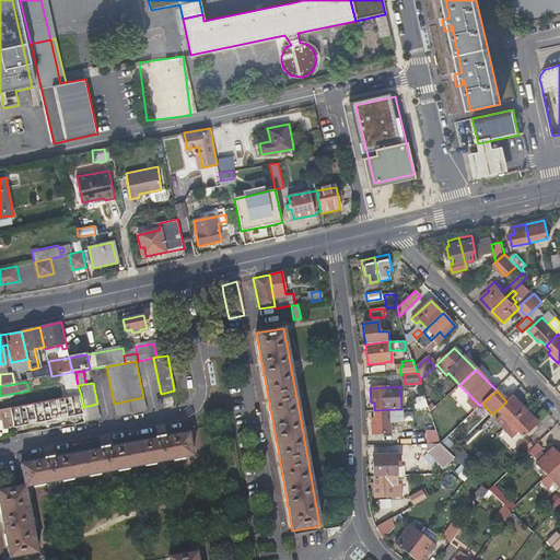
[(70,397),(11,408),(13,421),(83,408),(83,407),(81,395),(70,397)]
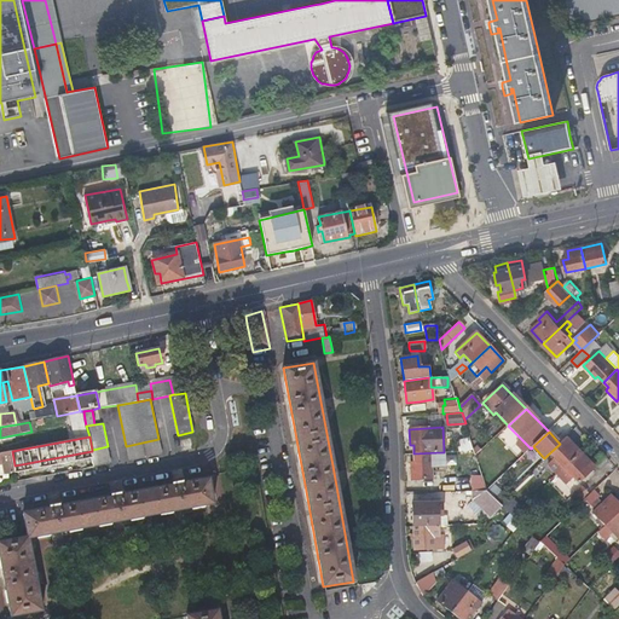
[(557,441),(560,444),(548,455),(562,468),(562,469),(579,452),(570,443),(563,437),(557,441)]
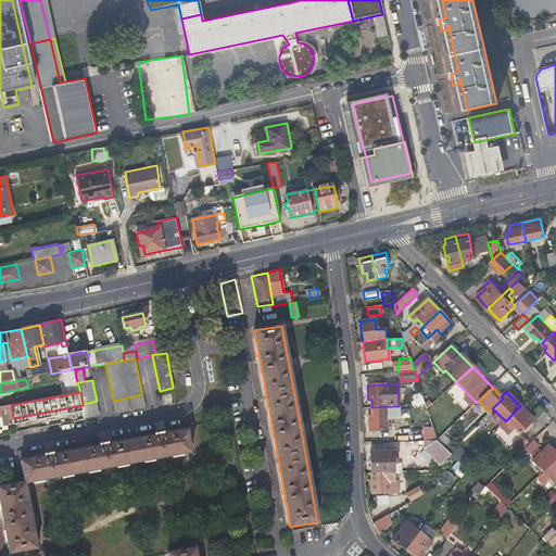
[(422,395),(419,396),(416,397),(418,406),(426,404),(422,395)]
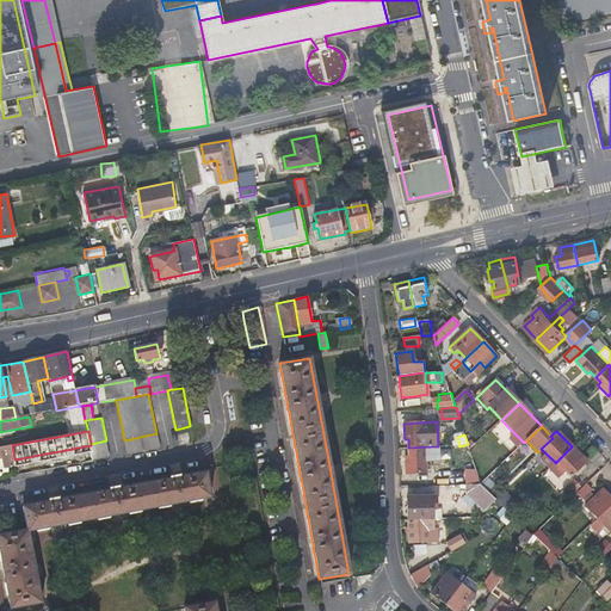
[(0,448),(0,457),(2,457),(5,468),(16,466),(14,460),(12,445),(0,448)]
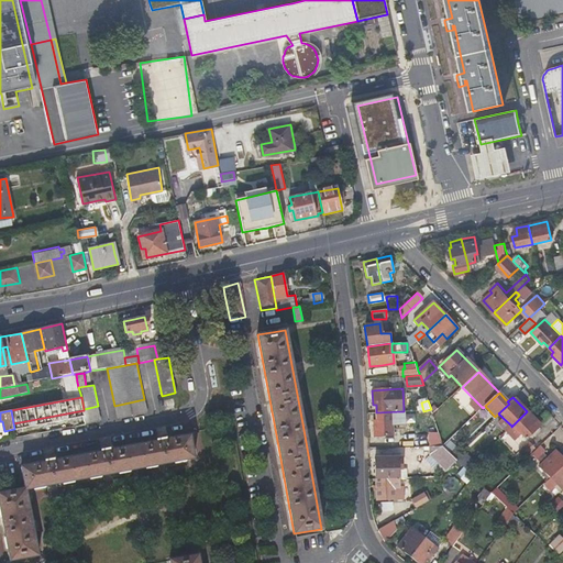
[(374,420),(374,428),(374,435),(392,434),(392,423),(403,423),(401,411),(376,412),(376,420),(374,420)]
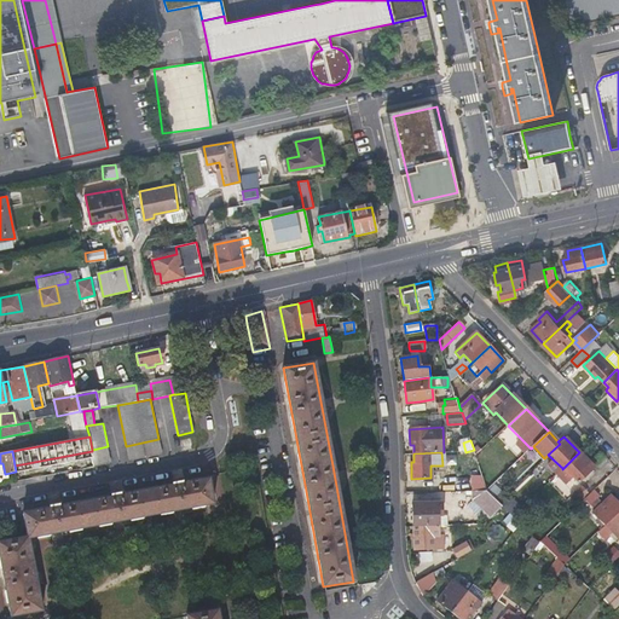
[(589,463),(579,452),(562,469),(576,482),(588,470),(584,467),(589,463)]
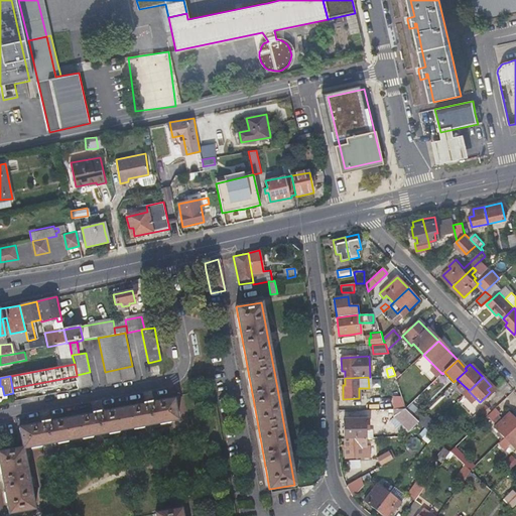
[(392,405),(404,404),(401,395),(391,399),(392,405)]
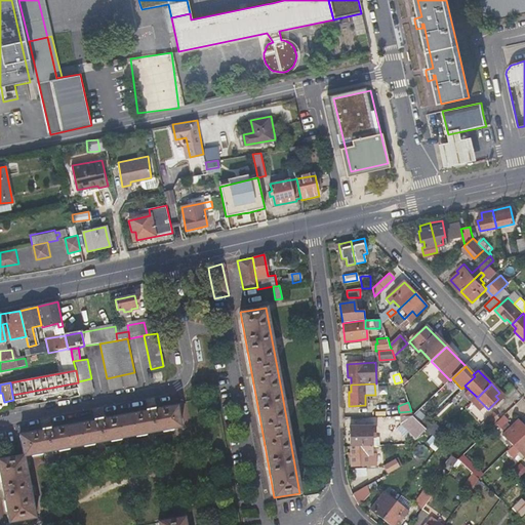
[(21,436),(24,455),(179,427),(175,406),(155,410),(155,409),(146,410),(147,412),(103,420),(103,418),(94,420),(94,421),(50,430),(50,429),(42,431),(42,432),(21,436)]
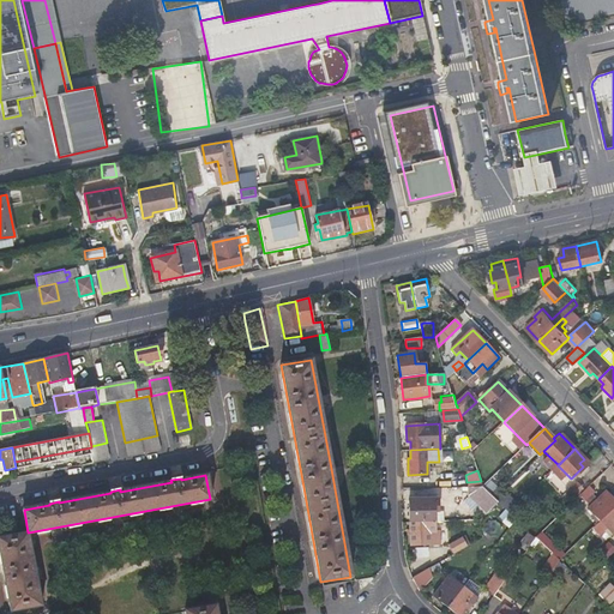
[(470,509),(471,513),(471,518),(481,518),(498,501),(483,487),(481,481),(467,482),(469,491),(480,500),(470,509)]
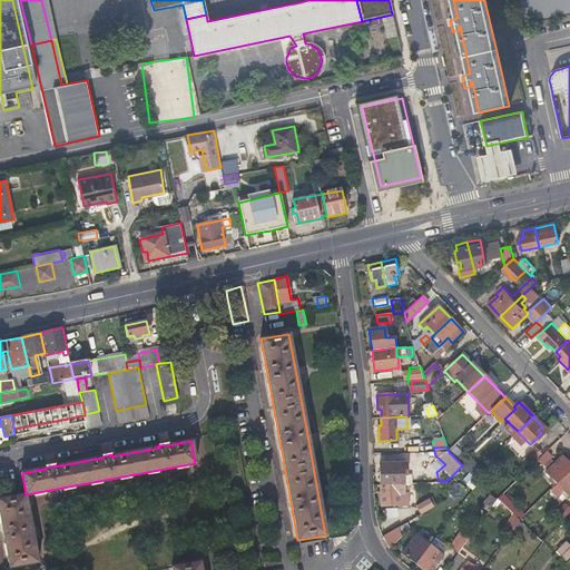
[(527,458),(530,461),(532,463),(541,454),(536,449),(527,458)]
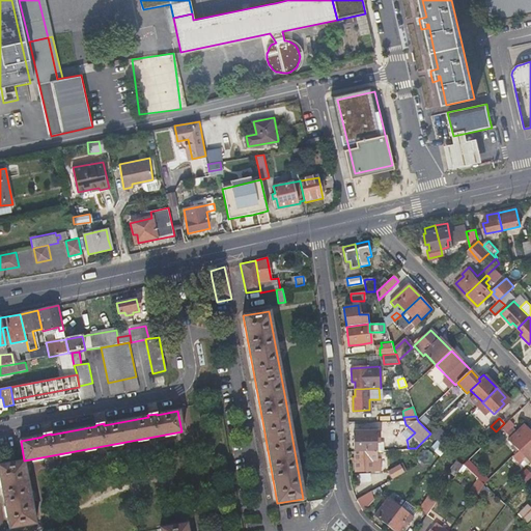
[(519,450),(530,438),(530,435),(523,426),(516,431),(508,422),(501,428),(510,438),(508,440),(519,450)]
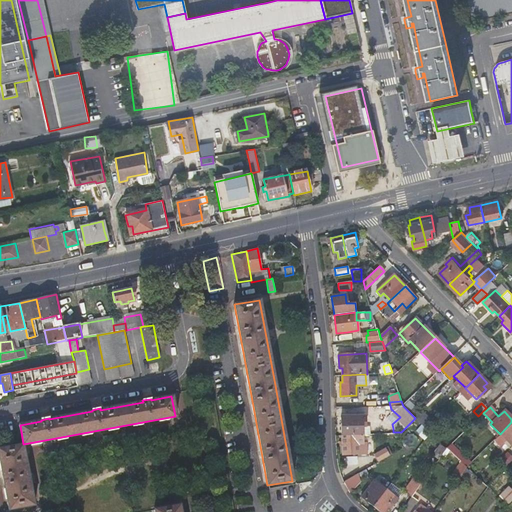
[(364,415),(359,415),(353,416),(340,416),(340,435),(362,434),(362,425),(364,425),(364,415)]
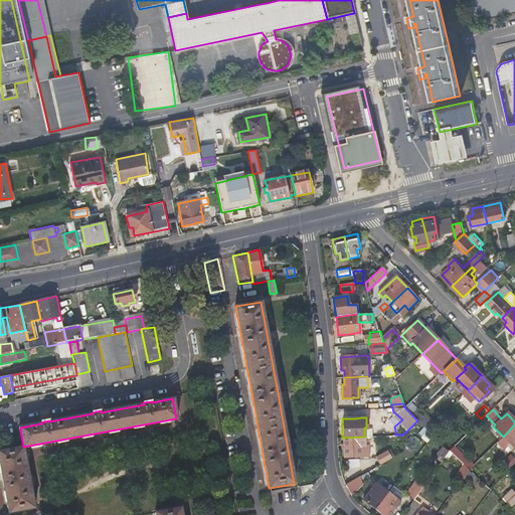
[(426,430),(428,432),(431,434),(439,425),(436,421),(426,430)]
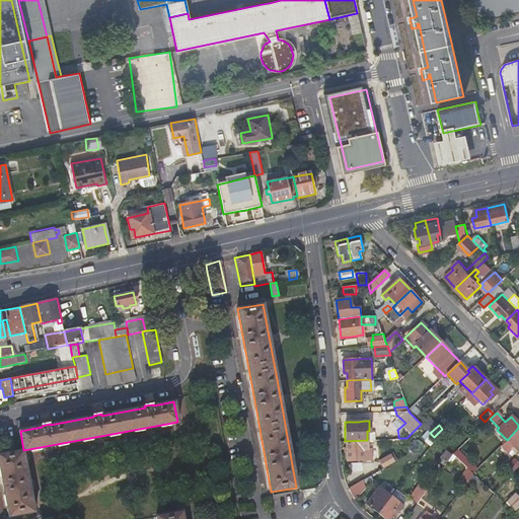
[(518,449),(518,428),(507,440),(517,451),(518,449)]
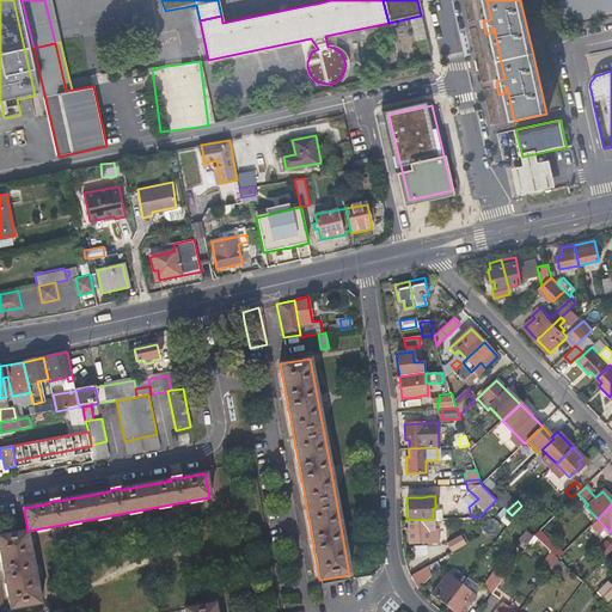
[(525,540),(530,536),(509,518),(501,528),(521,548),(525,540)]
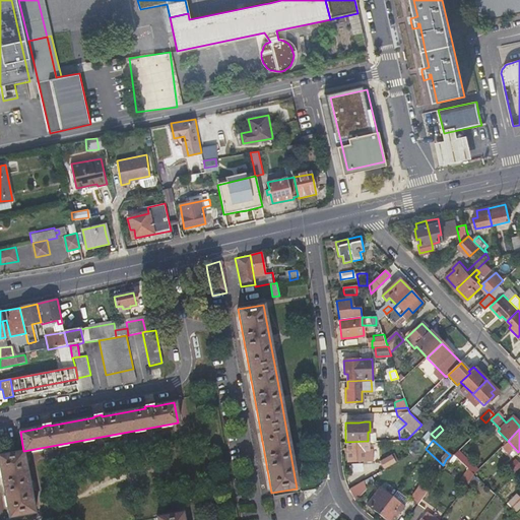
[(368,441),(345,442),(345,461),(371,461),(371,449),(368,449),(368,441)]
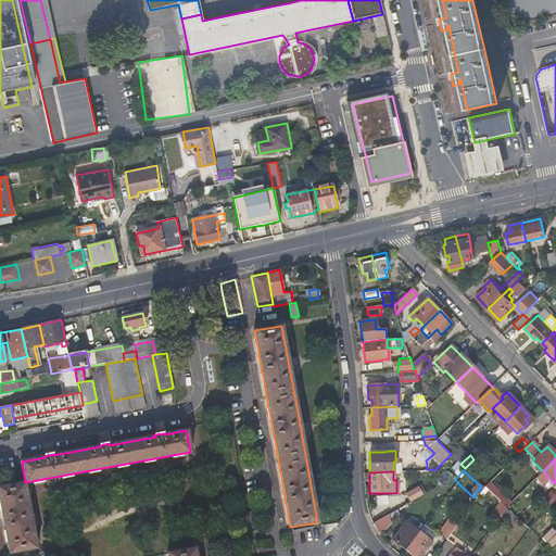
[(443,485),(453,481),(447,471),(438,476),(443,485)]
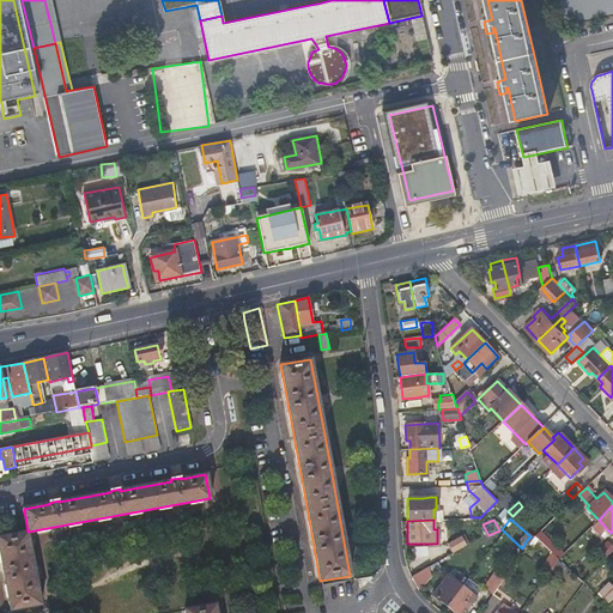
[(0,554),(11,610),(25,607),(40,605),(28,532),(0,536),(0,554)]
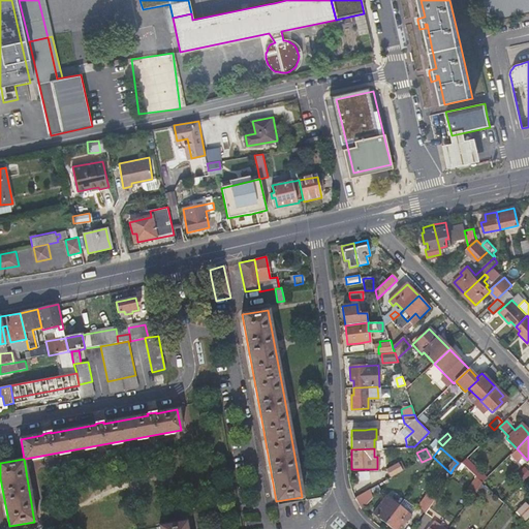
[(396,462),(384,468),(389,476),(400,470),(396,462)]
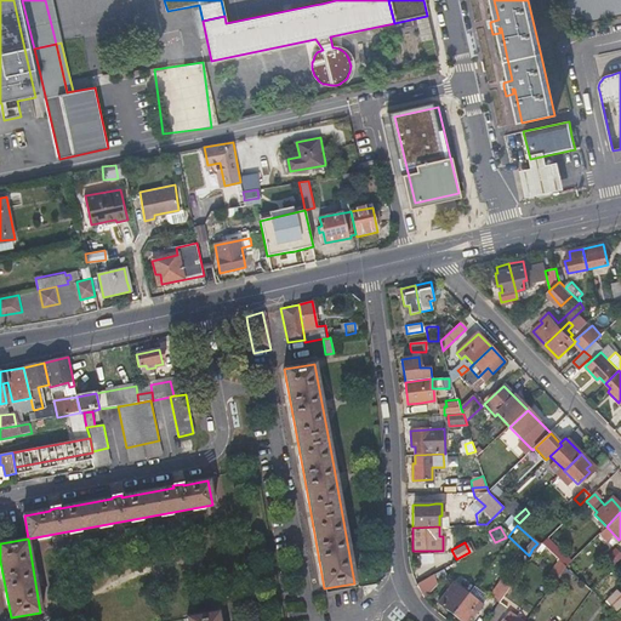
[(611,567),(616,562),(620,557),(620,554),(615,550),(605,560),(611,567)]
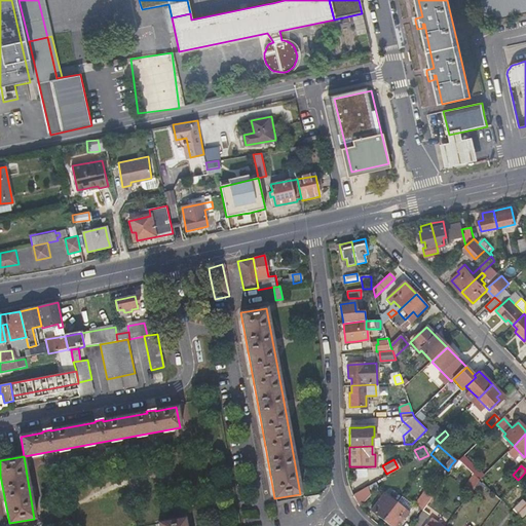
[(366,468),(353,468),(353,477),(366,477),(366,468)]
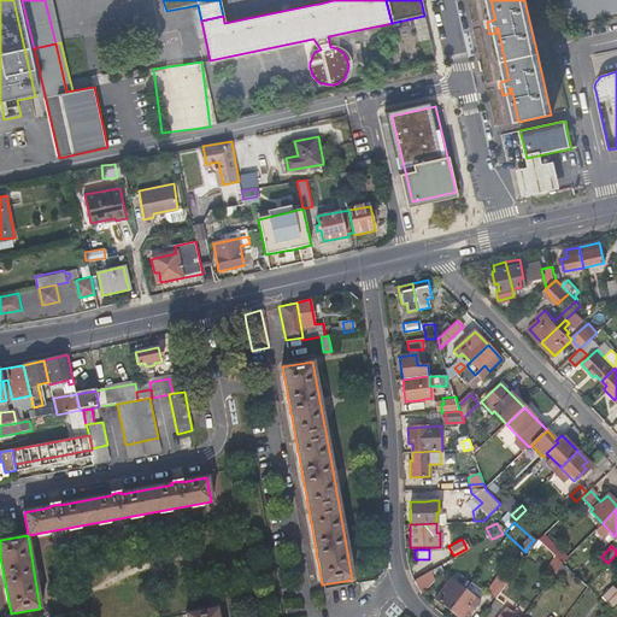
[(552,576),(557,569),(562,563),(556,557),(545,571),(552,576)]
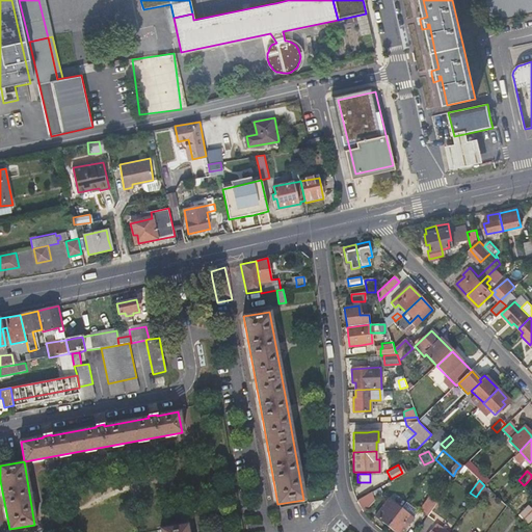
[(370,491),(355,500),(363,510),(376,501),(370,491)]
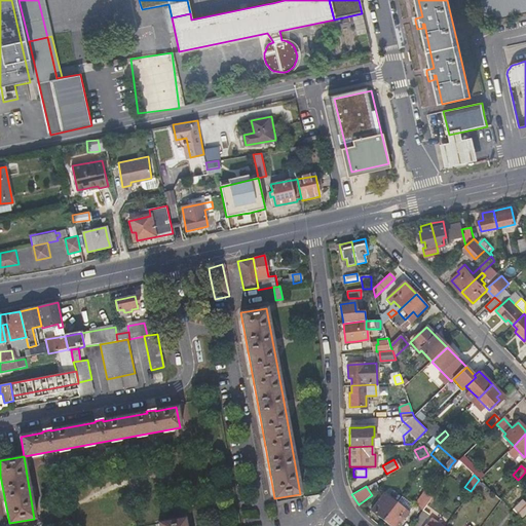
[(413,503),(417,506),(421,510),(431,494),(423,488),(413,503)]
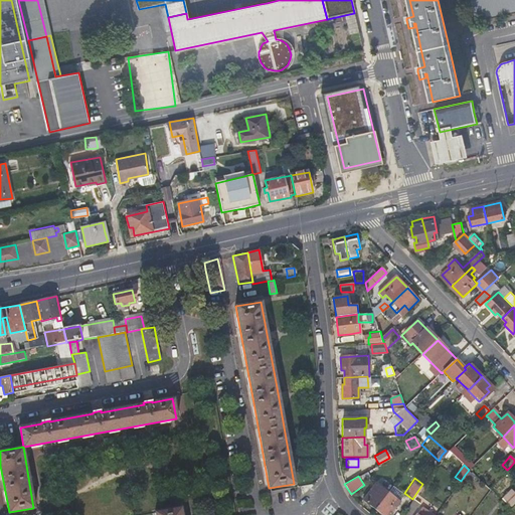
[(367,502),(374,508),(387,491),(375,482),(364,496),(369,500),(367,502)]
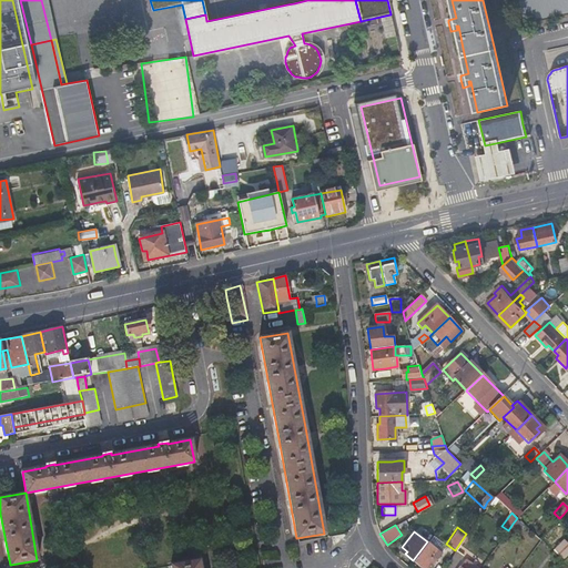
[(423,567),(428,567),(440,553),(427,541),(413,560),(423,567)]
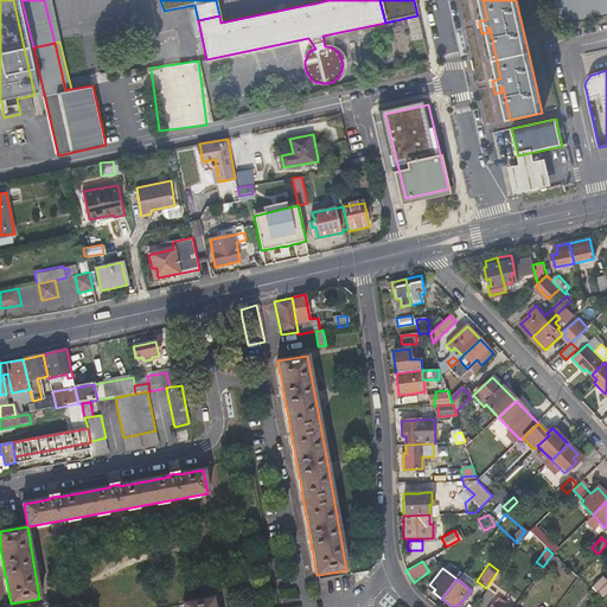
[(601,596),(604,594),(606,592),(598,581),(592,587),(601,596)]
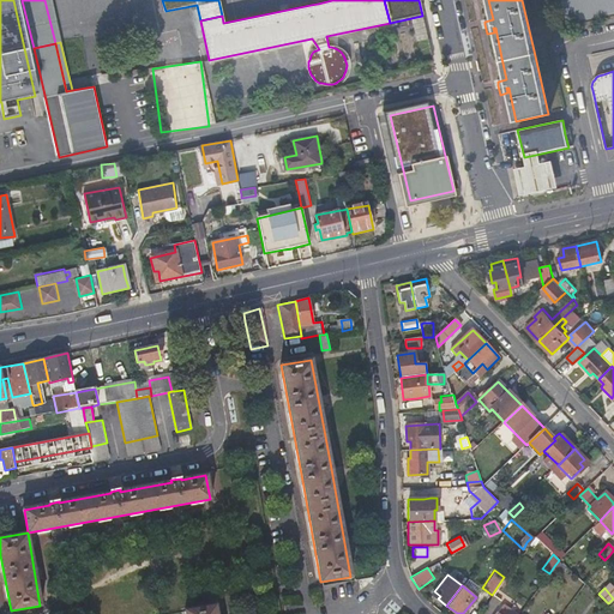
[(488,613),(494,605),(488,601),(479,613),(488,613)]
